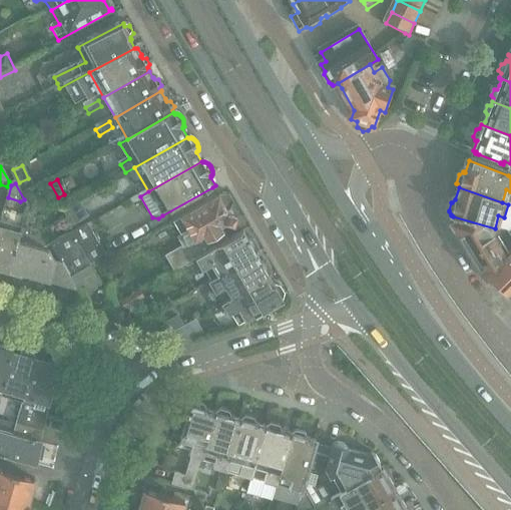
[(182,248),(165,258),(174,274),(195,262),(229,241),(224,234),(221,228),(227,224),(234,226),(237,217),(235,216),(231,210),(234,204),(229,195),(222,195),(217,197),(174,222),(183,237),(178,240),(182,248)]
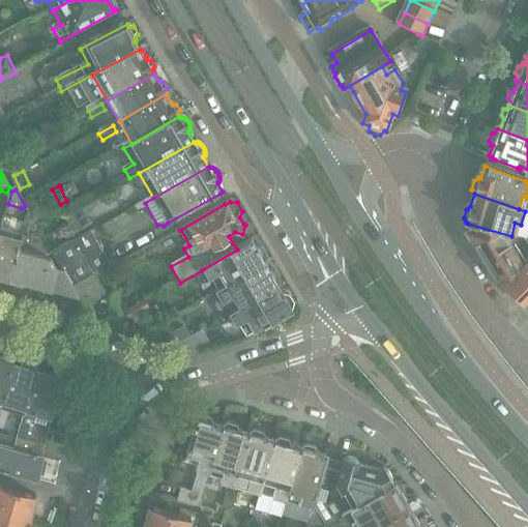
[(76,209),(66,215),(75,231),(85,225),(76,209)]
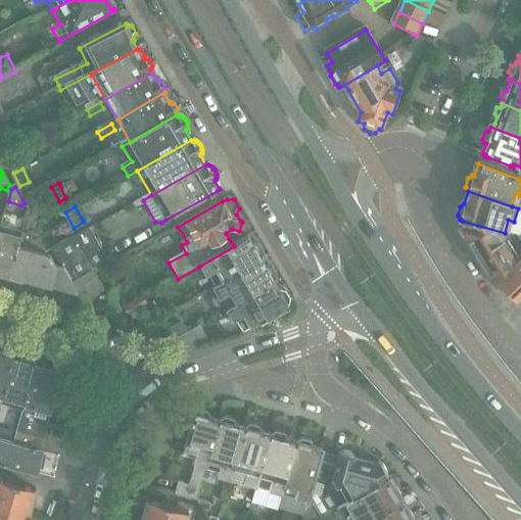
[(463,229),(461,230),(496,289),(503,286),(515,299),(518,297),(520,300),(520,258),(517,263),(503,240),(505,233),(462,221),(462,222),(464,223),(464,224),(463,229)]
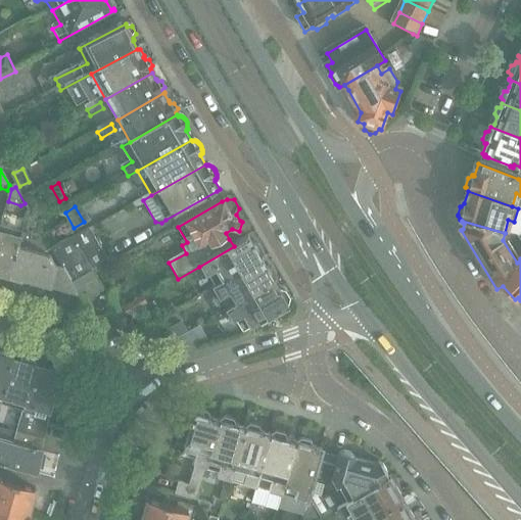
[(0,228),(0,229),(0,275),(2,275),(11,278),(24,234),(0,228)]
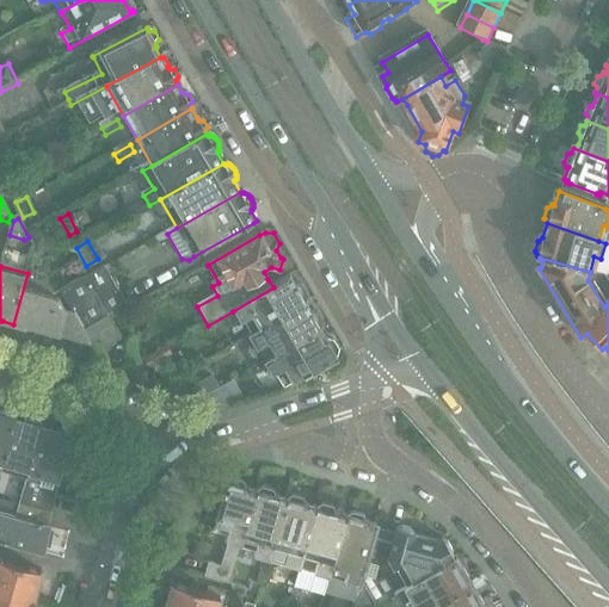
[(87,279),(61,295),(75,319),(85,335),(85,334),(111,321),(110,320),(128,309),(121,295),(105,268),(87,279)]
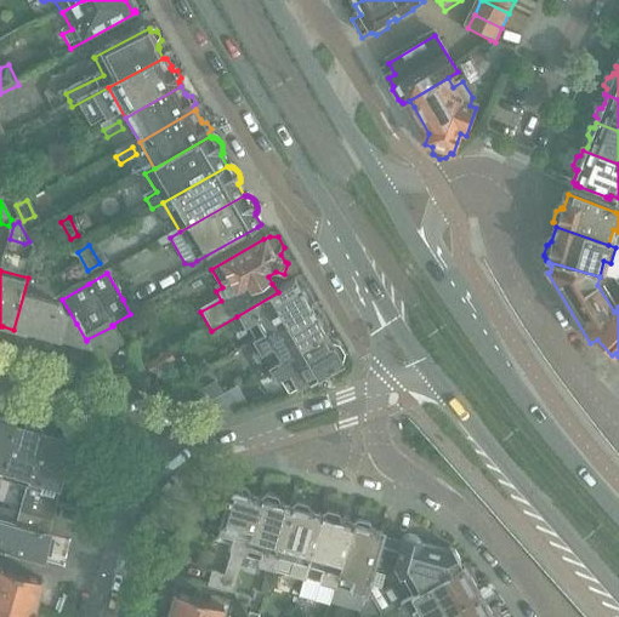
[(28,278),(13,330),(15,330),(17,335),(26,337),(29,333),(37,336),(39,341),(44,342),(51,341),(62,343),(73,347),(94,353),(94,352),(86,341),(77,324),(68,321),(61,309),(23,298),(28,278)]
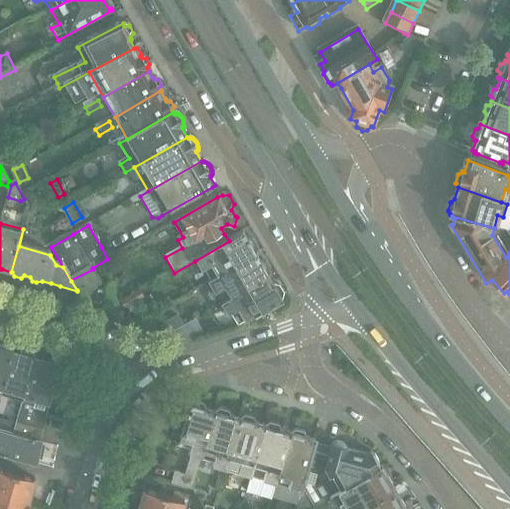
[(229,241),(195,261),(202,273),(204,271),(211,282),(257,256),(258,250),(254,242),(248,241),(243,233),(229,241)]
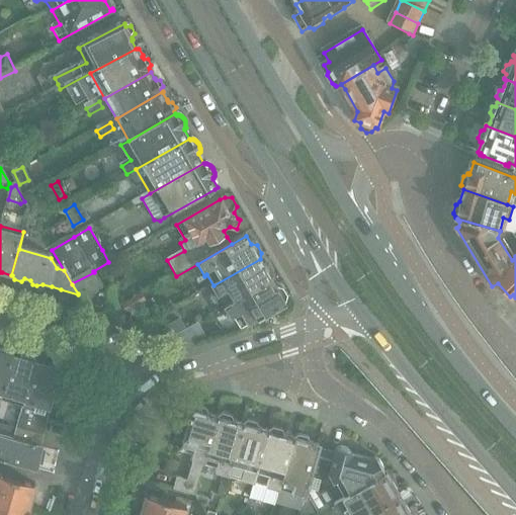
[(213,285),(210,287),(219,298),(221,297),(227,309),(273,281),(274,276),(275,276),(270,268),(264,266),(260,259),(213,285)]
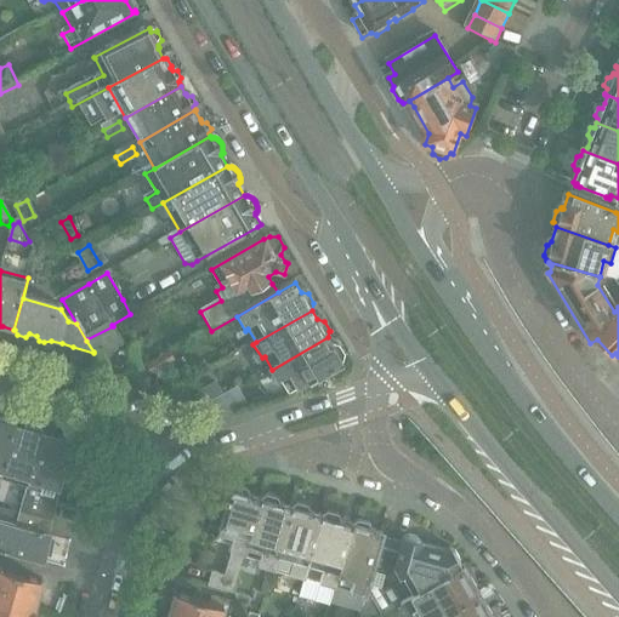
[(113,326),(86,340),(94,352),(102,347),(107,356),(111,354),(117,355),(119,354),(120,348),(124,347),(114,329),(113,326)]
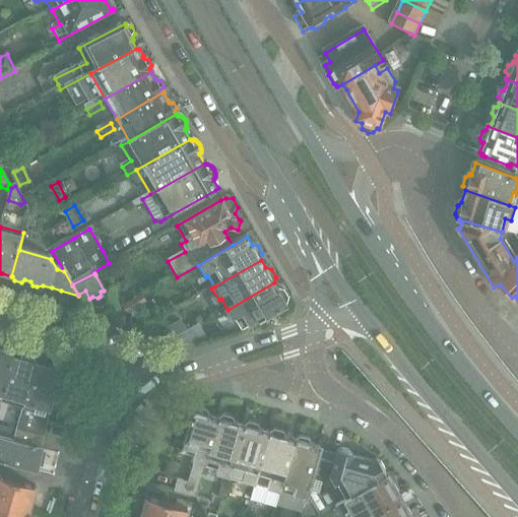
[(228,310),(225,311),(233,322),(235,321),(242,333),(287,307),(287,306),(288,300),(289,300),(284,292),(278,291),(274,282),(228,310)]
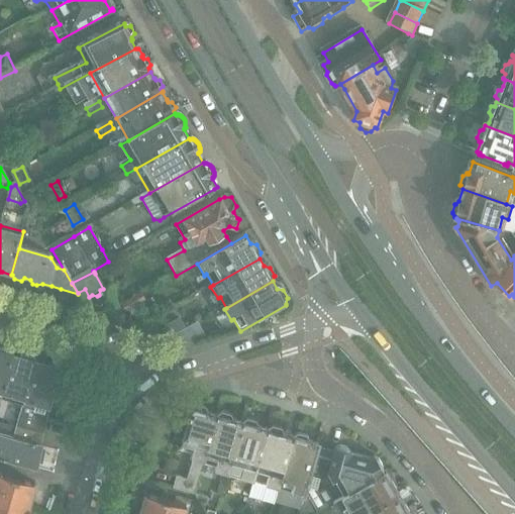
[(131,301),(125,305),(125,306),(131,317),(132,318),(139,313),(136,308),(136,307),(135,308),(131,301)]
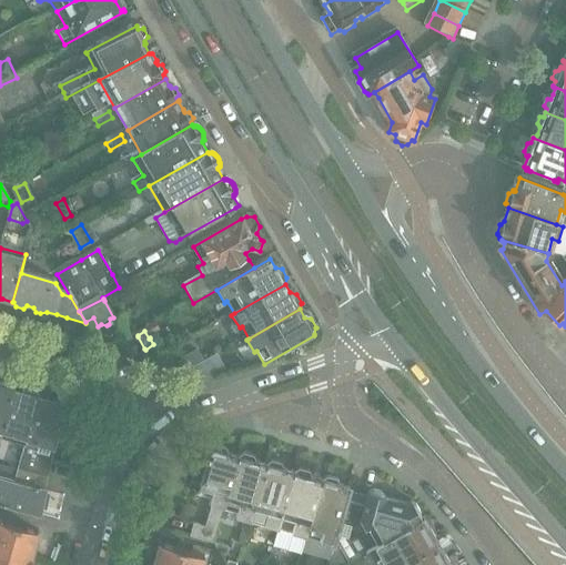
[(194,354),(182,362),(189,374),(202,366),(194,354)]
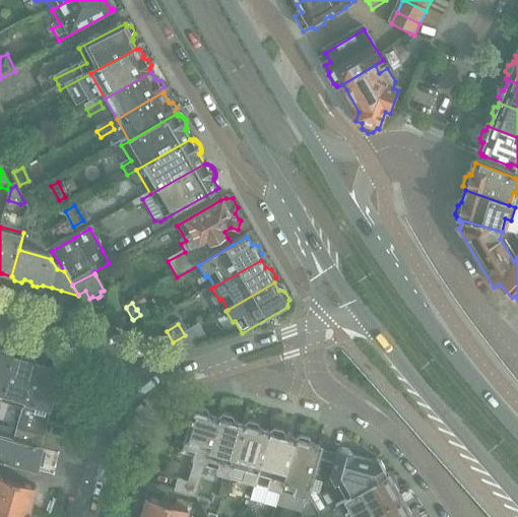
[(185,335),(173,342),(185,345),(194,340),(189,332),(185,335)]
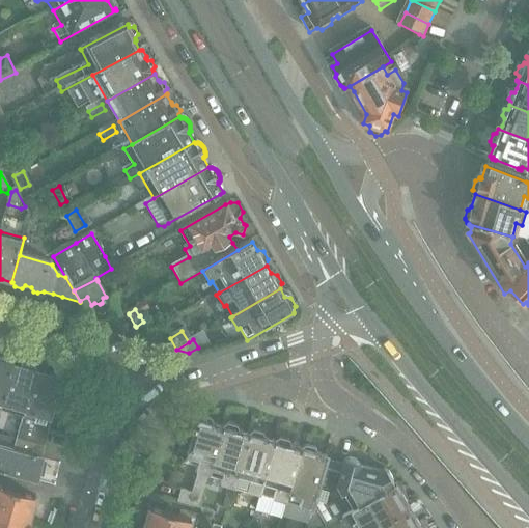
[(0,411),(2,412),(15,369),(16,367),(12,366),(14,364),(10,362),(4,360),(0,359),(0,411)]
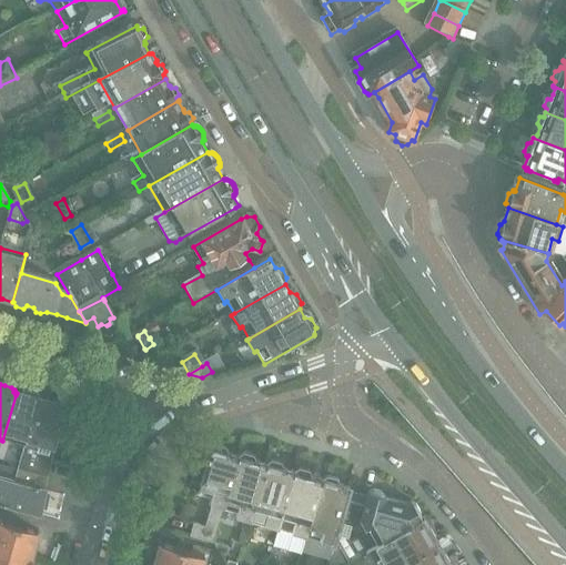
[(16,395),(2,441),(28,449),(40,402),(41,400),(38,399),(39,396),(36,394),(29,392),(24,392),(23,397),(16,395)]
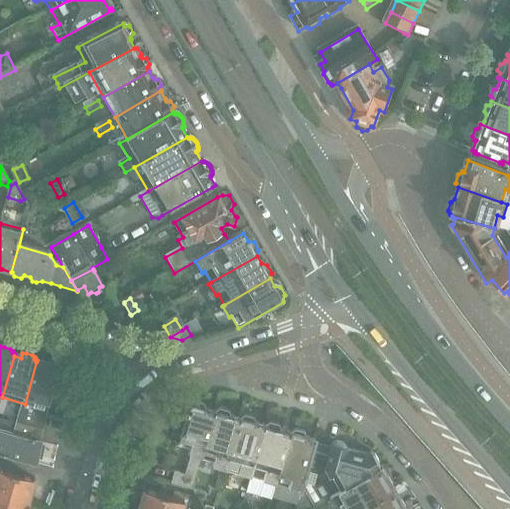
[(25,404),(19,424),(43,431),(46,418),(50,403),(54,404),(56,400),(58,395),(58,391),(53,389),(55,383),(54,383),(55,378),(60,375),(62,370),(58,364),(53,363),(48,365),(44,364),(45,362),(44,362),(43,364),(36,362),(25,404)]
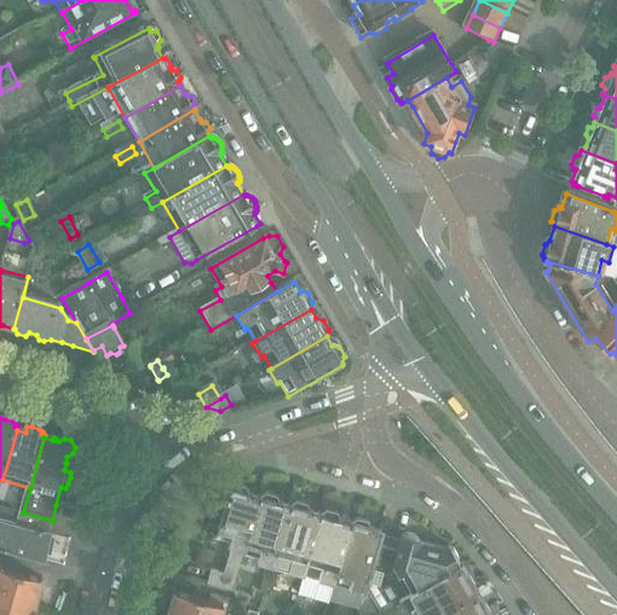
[(213,516),(209,532),(218,534),(217,539),(232,543),(230,551),(232,551),(225,576),(213,573),(208,587),(234,595),(234,593),(244,557),(261,499),(260,498),(251,495),(248,491),(248,489),(236,487),(231,491),(230,489),(221,518),(213,516)]
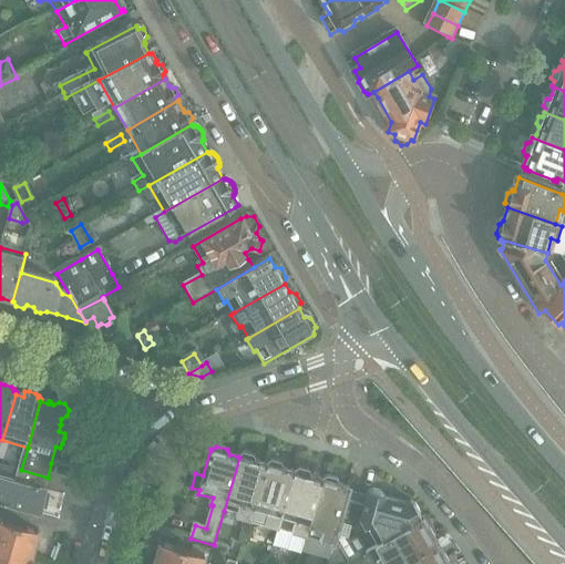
[(239,458),(224,511),(237,514),(236,519),(250,523),(266,464),(257,462),(255,458),(255,457),(245,454),(244,454),(239,458)]
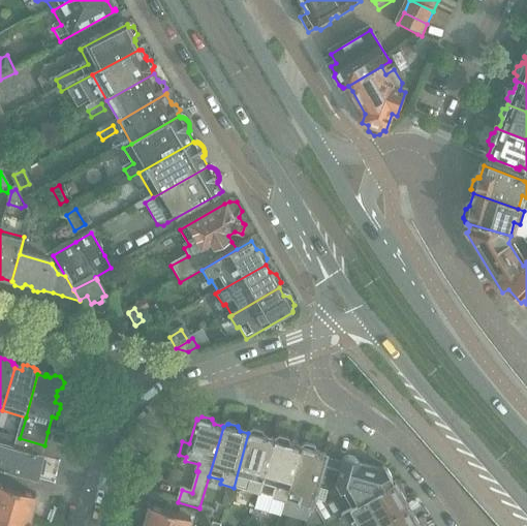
[(248,433),(234,488),(247,492),(259,495),(275,441),(266,438),(264,434),(254,431),(253,431),(249,434),(248,433)]
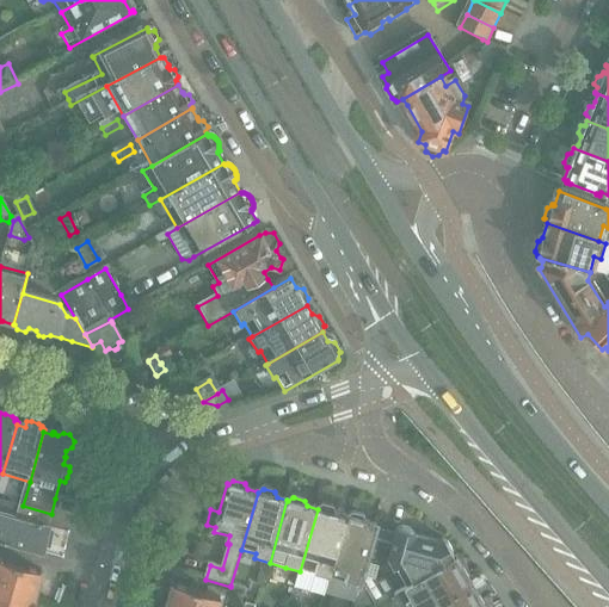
[(0,544),(42,556),(44,546),(49,547),(51,544),(53,537),(53,531),(50,530),(50,528),(48,527),(51,514),(23,506),(18,521),(6,518),(0,515),(0,544)]
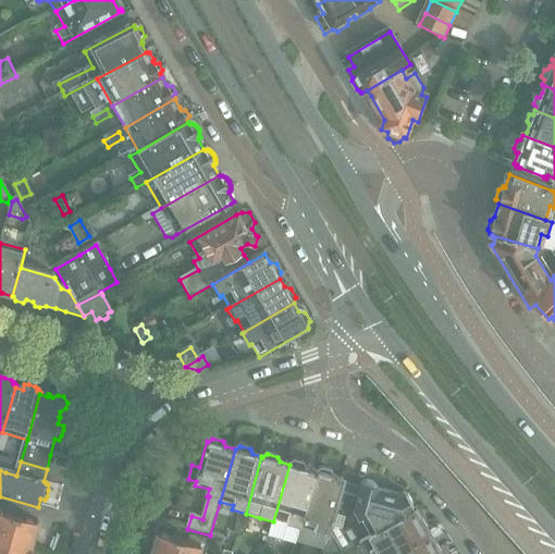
[(273,521),(269,538),(297,545),(297,543),(317,472),(307,469),(305,465),(295,462),(290,465),(273,521)]
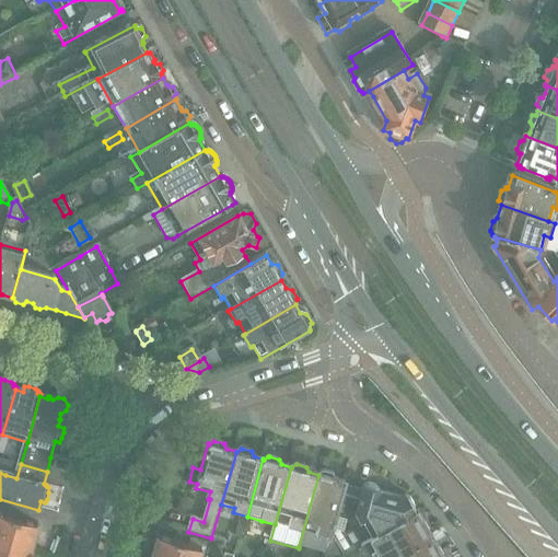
[(318,475),(299,546),(325,554),(327,554),(333,533),(338,513),(346,487),(347,483),(336,479),(334,475),(324,472),(318,475)]
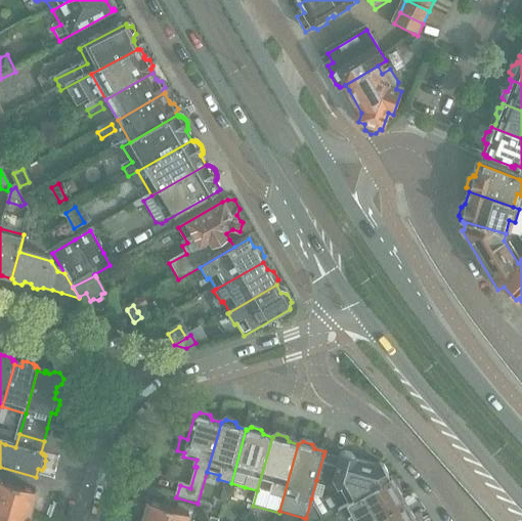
[(316,480),(311,498),(323,520),(339,511),(390,480),(389,478),(385,468),(382,466),(381,464),(377,466),(357,461),(357,460),(355,459),(353,457),(346,454),(343,456),(340,456),(339,460),(323,456),(316,480)]
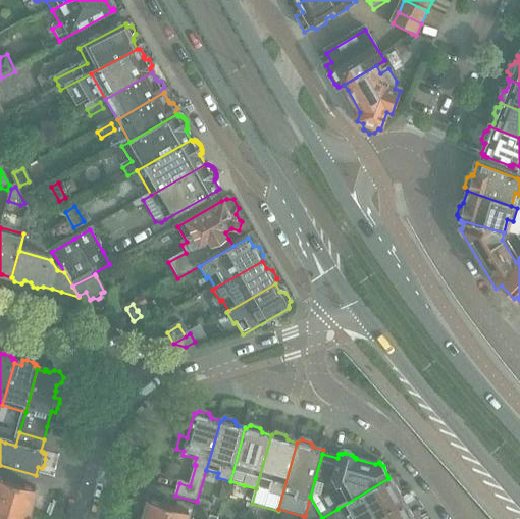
[(388,478),(338,509),(343,518),(346,518),(348,517),(349,518),(371,518),(402,501),(401,500),(402,496),(398,488),(394,487),(393,485),(391,487),(386,480),(388,479),(388,478)]
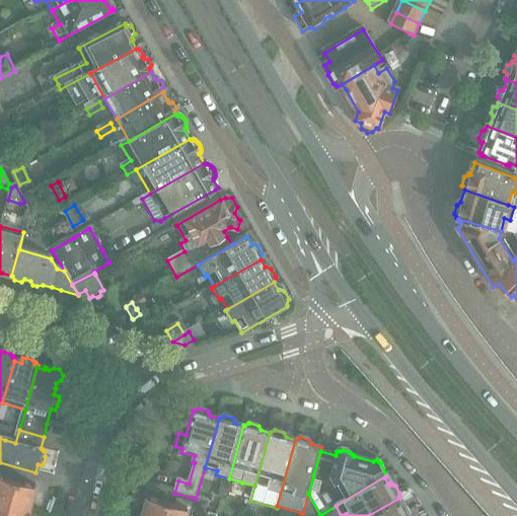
[(28,515),(37,488),(0,477),(0,515),(28,515)]
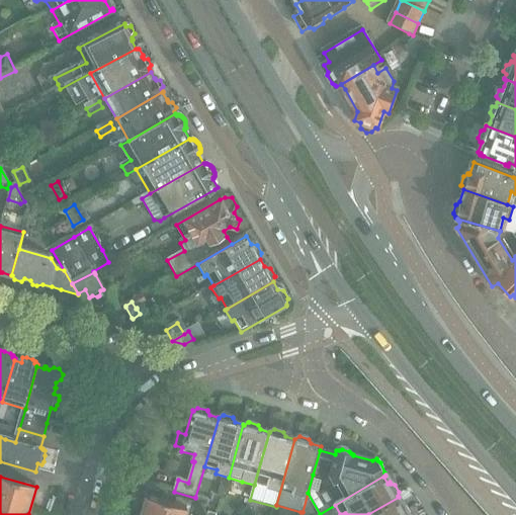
[(223,481),(218,498),(223,499),(228,482),(223,481)]
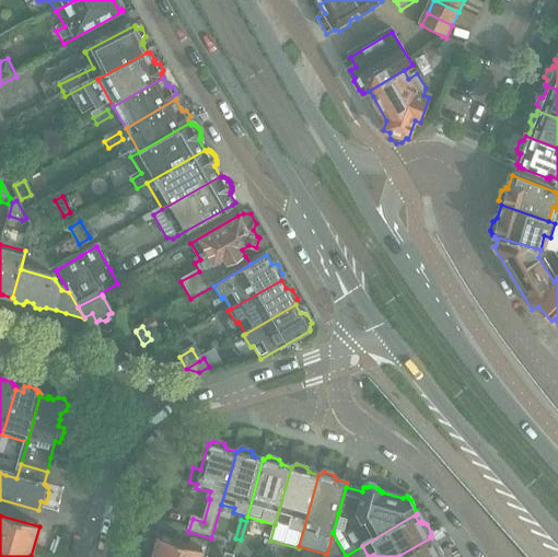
[(199,556),(201,550),(159,537),(152,556),(199,556)]
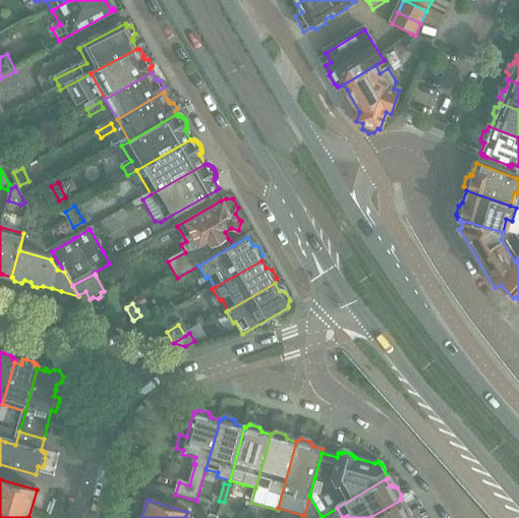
[(413,517),(410,511),(406,510),(405,508),(403,509),(399,503),(401,501),(401,500),(370,517),(413,517)]
